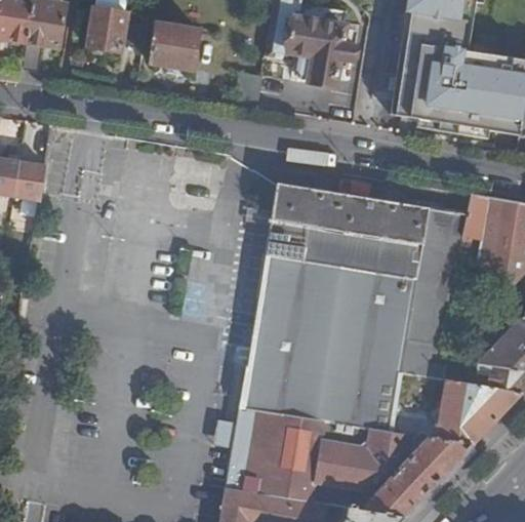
[(0,0),(0,35),(27,39),(33,0),(0,0)]
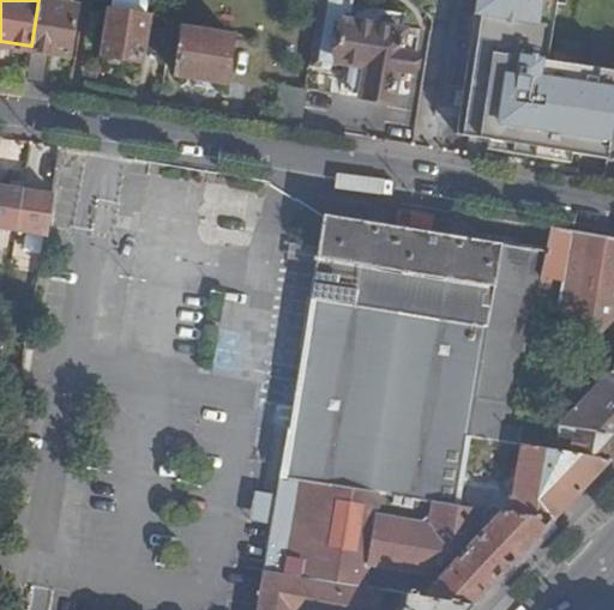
[(31,46),(25,78),(43,80),(48,48),(66,50),(74,2),(60,0),(38,0),(31,46)]
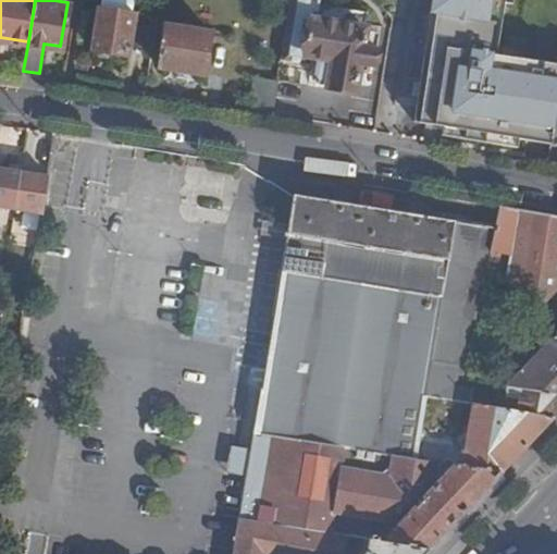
[(135,11),(136,0),(98,0),(90,45),(126,51),(130,37),(141,39),(147,14),(135,11)]
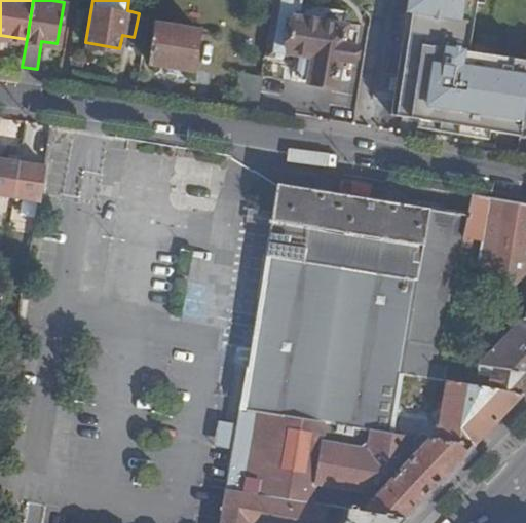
[(348,55),(355,57),(359,39),(343,37),(348,7),(306,0),(304,10),(274,5),(265,53),(297,60),(295,71),(338,78),(341,62),(347,63),(348,55)]
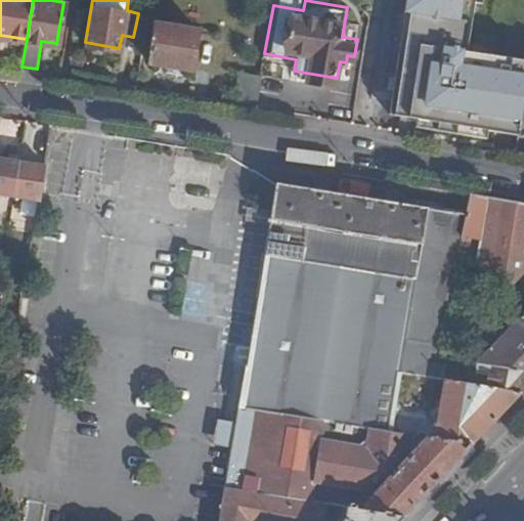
[(518,132),(523,95),(523,59),(468,50),(476,0),(406,0),(390,116),(518,132)]
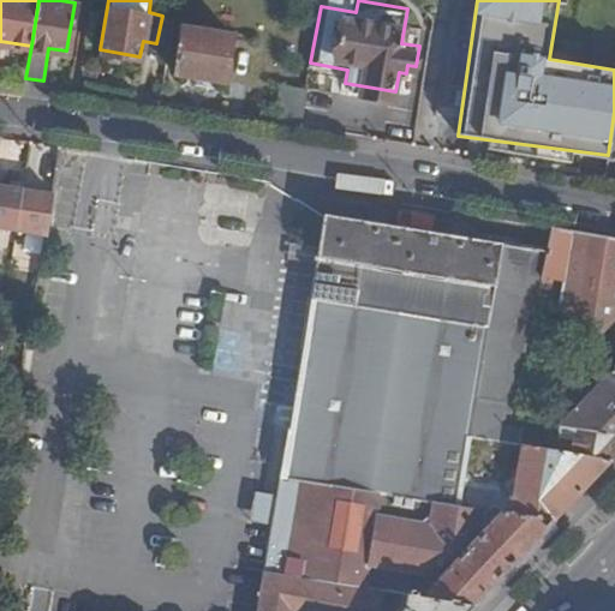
[(224,78),(231,34),(183,25),(177,70),(224,78)]
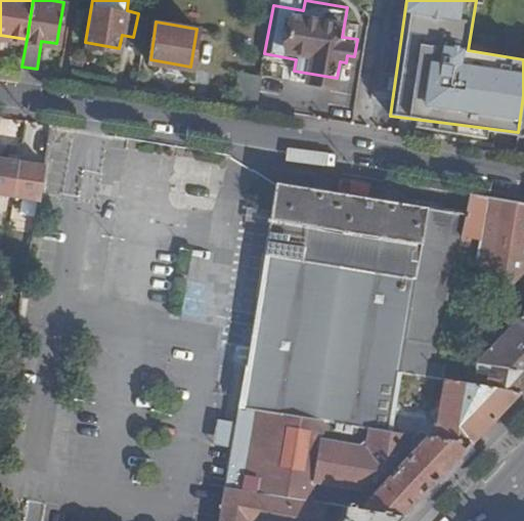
[(44,163),(49,134),(35,132),(30,161),(44,163)]
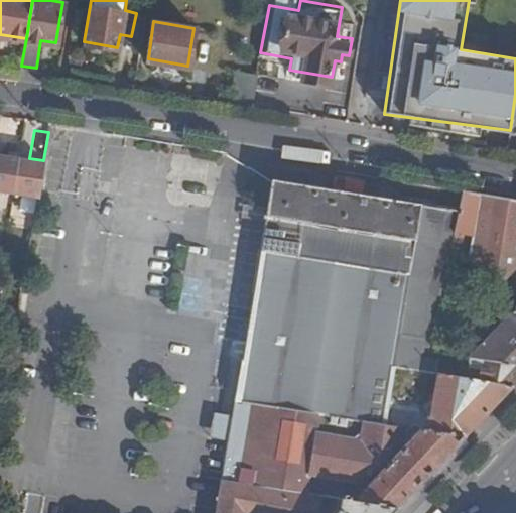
[(0,189),(14,191),(20,156),(0,153),(0,189)]
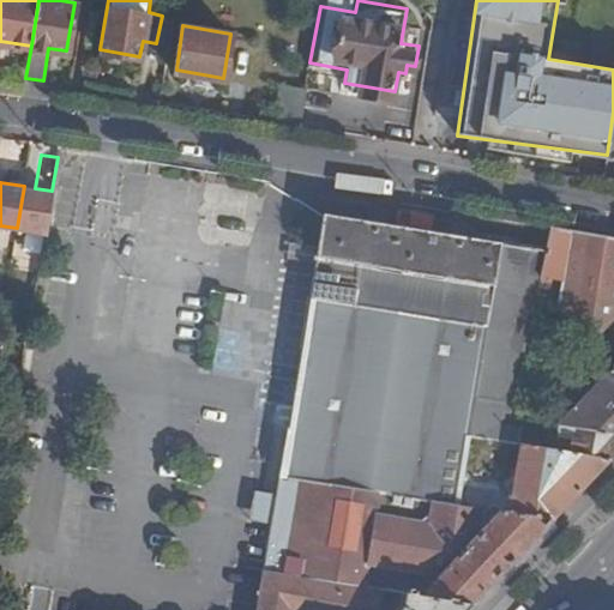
[(17,228),(46,233),(52,191),(35,188),(24,186),(17,228)]
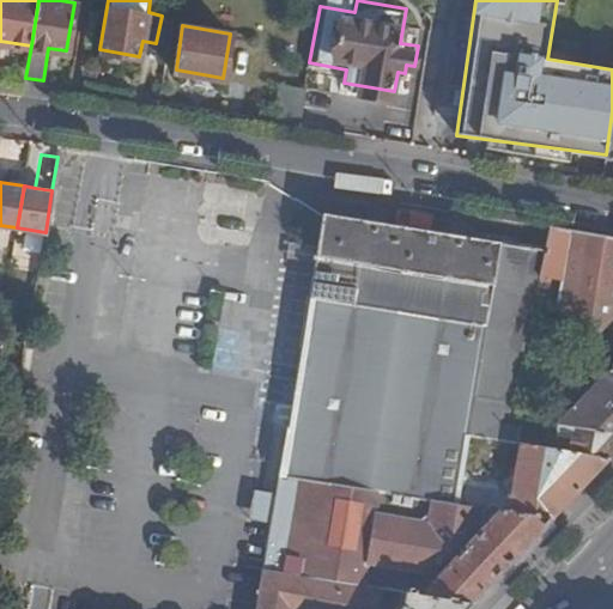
[(471,408),(499,241),(323,211),(280,473),(263,567),(383,588),(408,591),(471,602),(501,571),(511,559),(553,516),(507,507),(497,510),(455,503),(467,434),(471,408)]
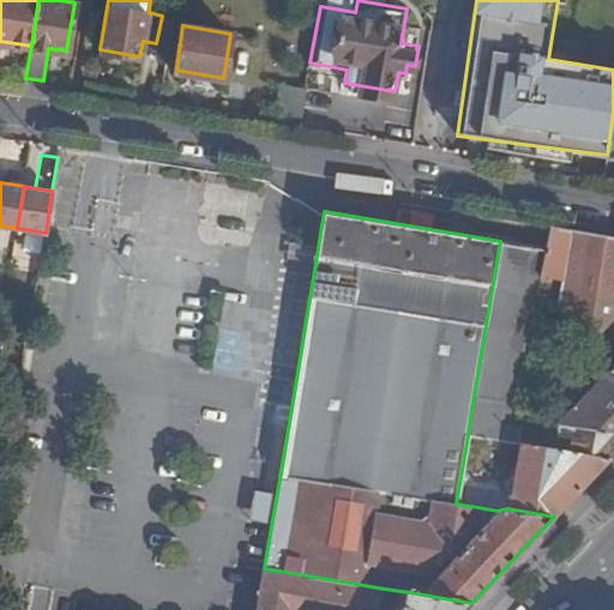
[(500,241),(471,409),(511,412),(537,290),(552,222),(505,215),(500,241)]
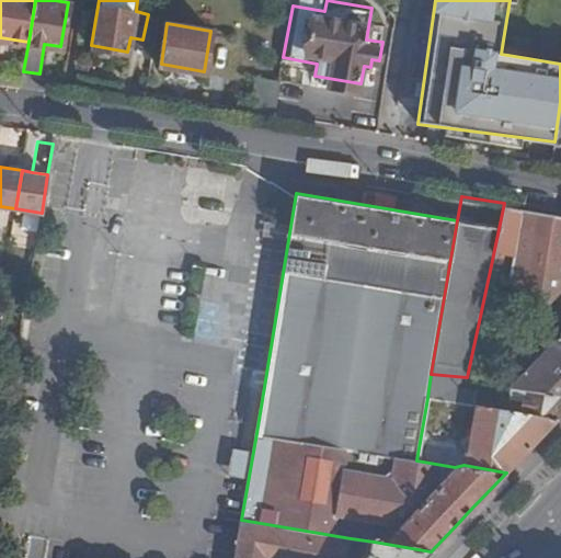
[(560,212),(504,203),(491,265),(552,307),(560,298),(557,295),(560,288),(560,212)]
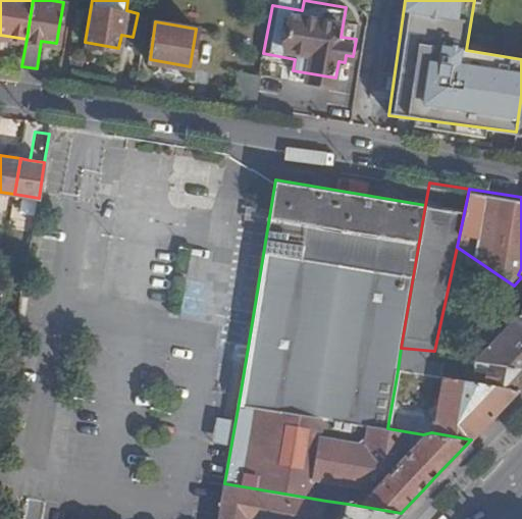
[(205,296),(206,261),(186,260),(184,313),(198,313),(199,296),(205,296)]
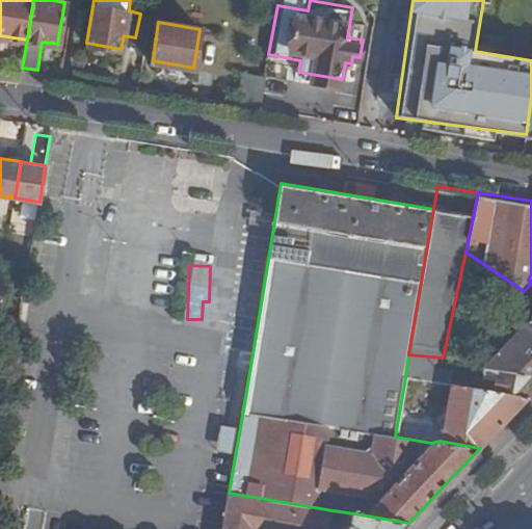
[(531,316),(486,365),(531,371),(531,316)]
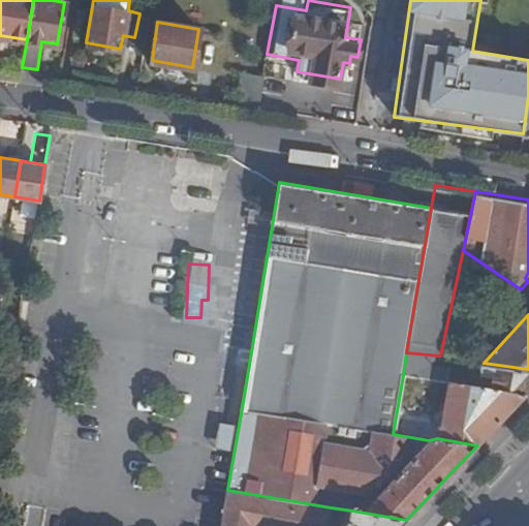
[(403,375),(525,395),(528,391),(528,369),(484,363),(440,356),(406,352),(403,375)]
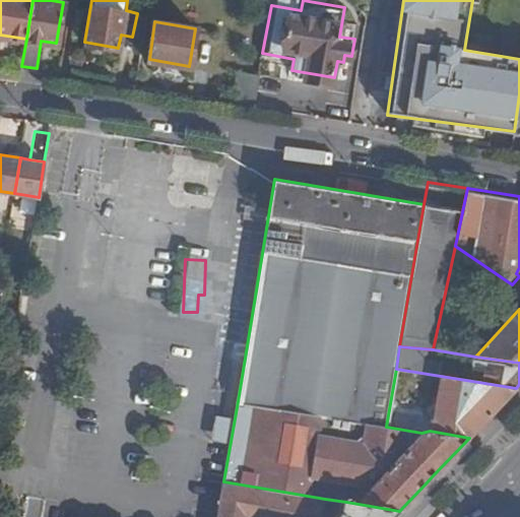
[(430,431),(469,438),(493,412),(516,388),(396,369),(386,427),(421,433),(430,431)]
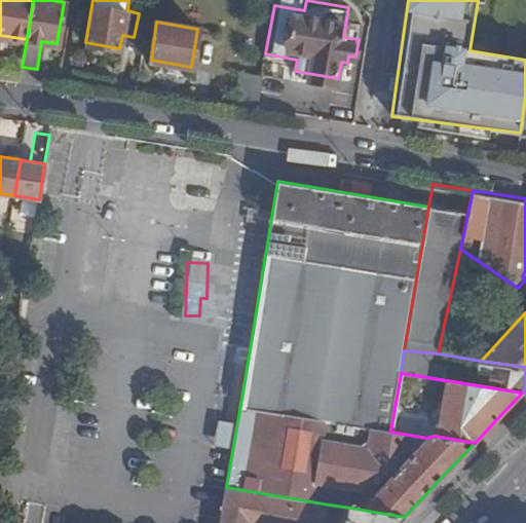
[(227,445),(230,420),(217,418),(214,443),(227,445)]
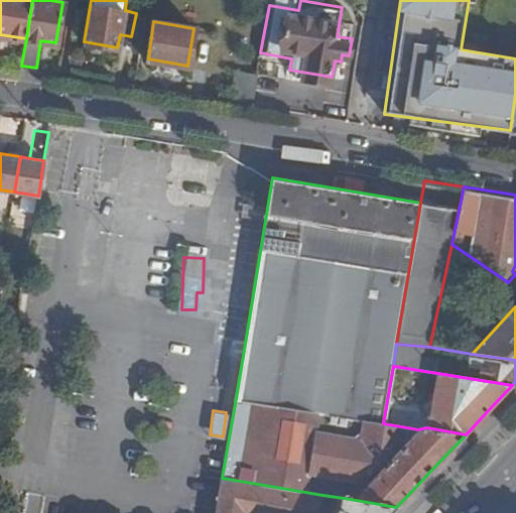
[(389,512),(396,507),(344,498),(342,508),(337,512),(318,512),(323,495),(222,478),(216,512),(389,512)]
